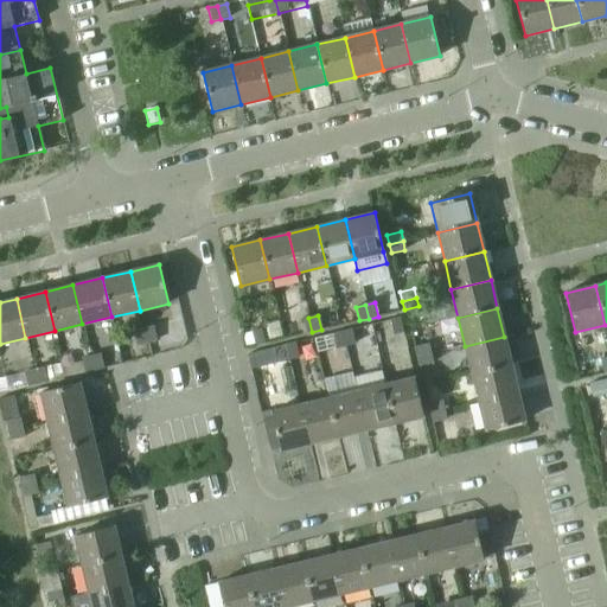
[(300,320),(302,334),(312,332),(308,318),(300,320)]
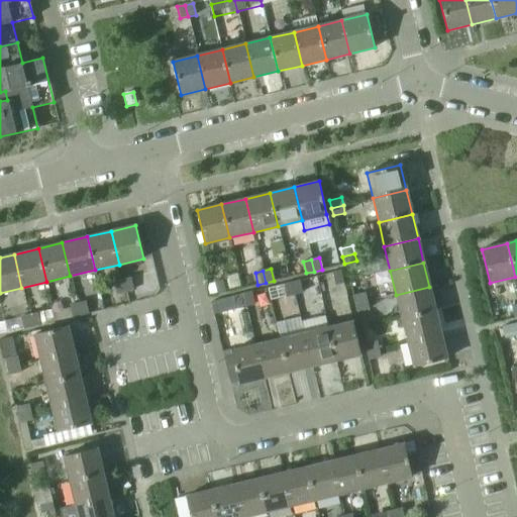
[(343,283),(340,271),(332,273),(335,285),(343,283)]
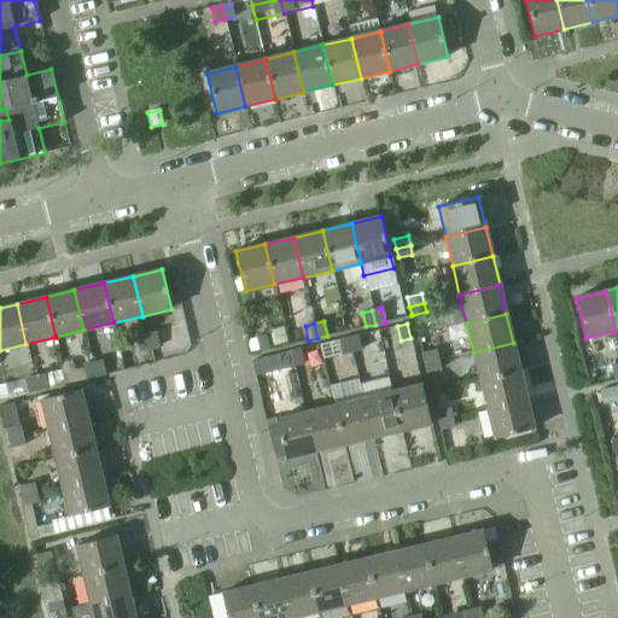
[(156,332),(147,334),(151,349),(159,347),(156,332)]
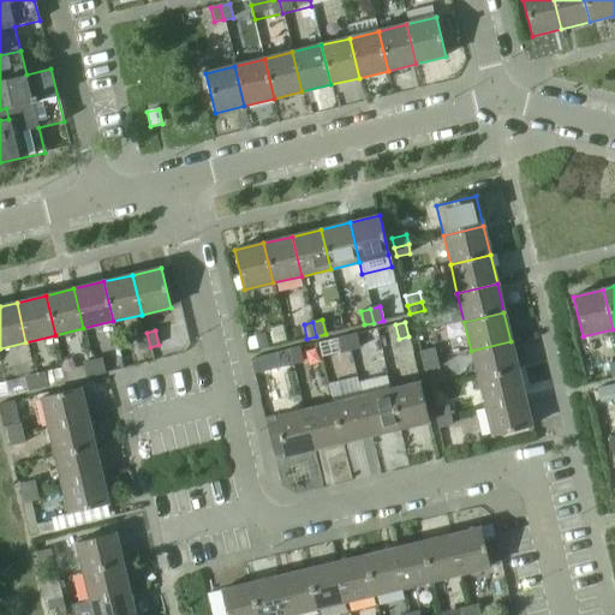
[(136,335),(139,350),(150,347),(147,333),(136,335)]
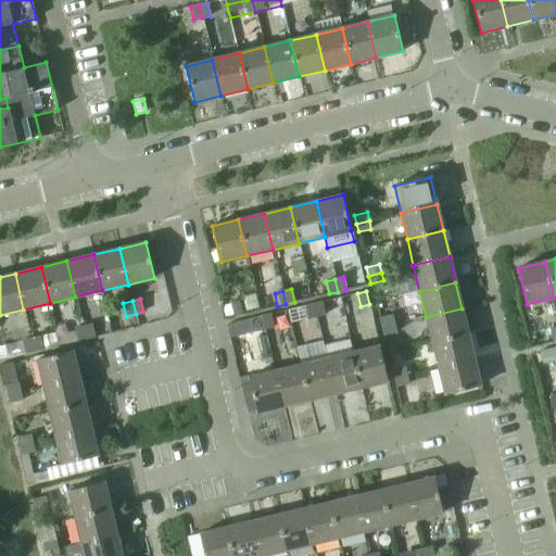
[(241,314),(239,302),(230,304),(230,305),(234,315),(234,316),(241,314)]
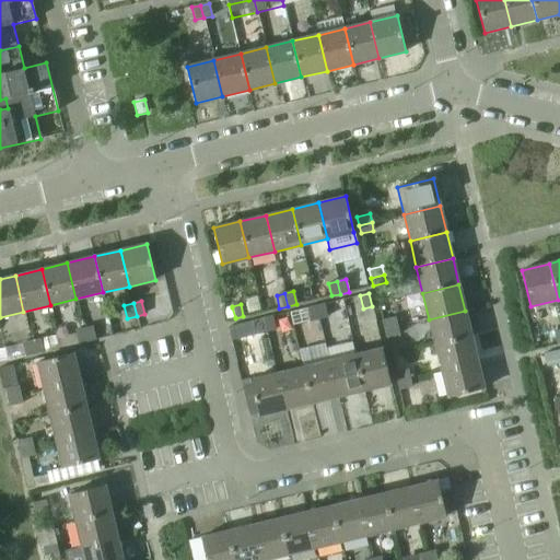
[(324,304),(315,306),(318,319),(327,317),(324,304)]
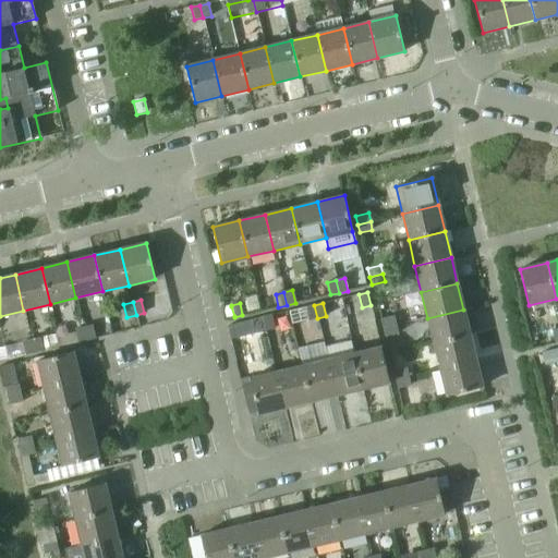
[(308,320),(317,318),(314,305),(306,307),(308,320)]
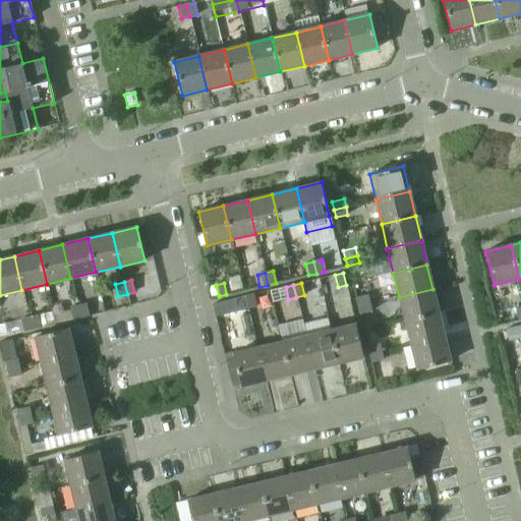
[(219,295),(216,286),(209,288),(211,297),(219,295)]
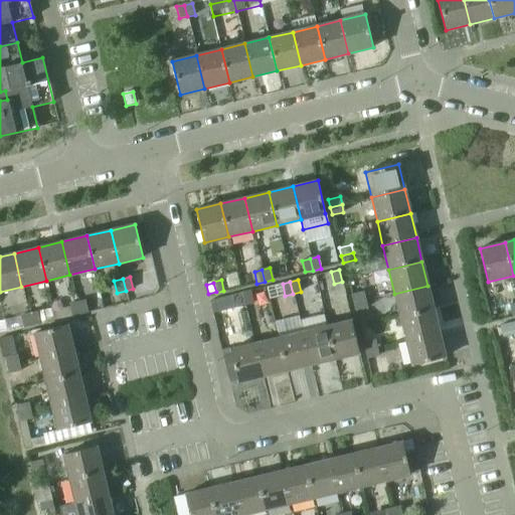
[(427,286),(394,294),(400,317),(434,309),(427,286)]
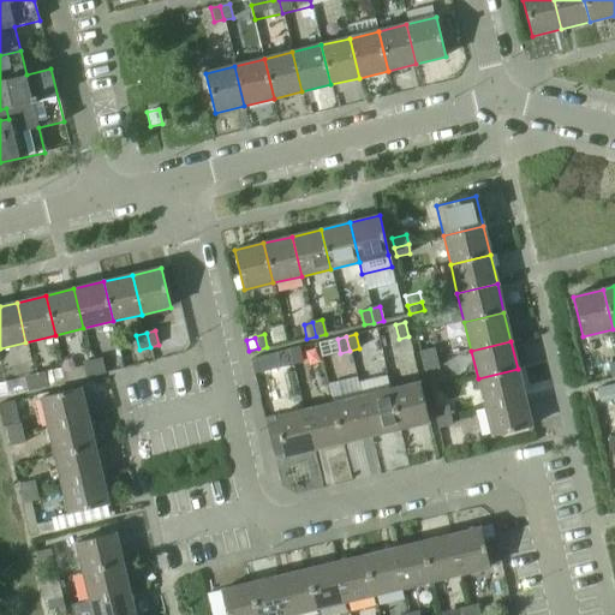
[(299,347),(290,350),(293,364),(302,362),(299,347)]
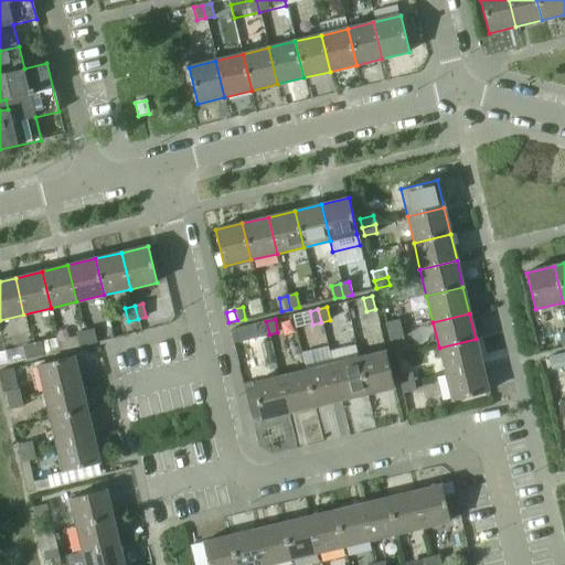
[(385,323),(387,333),(401,330),(398,320),(385,323)]
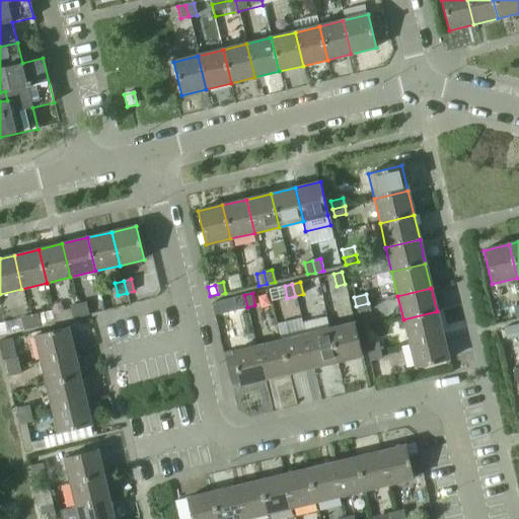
[(244,295),(211,303),(213,315),(247,307),(244,295)]
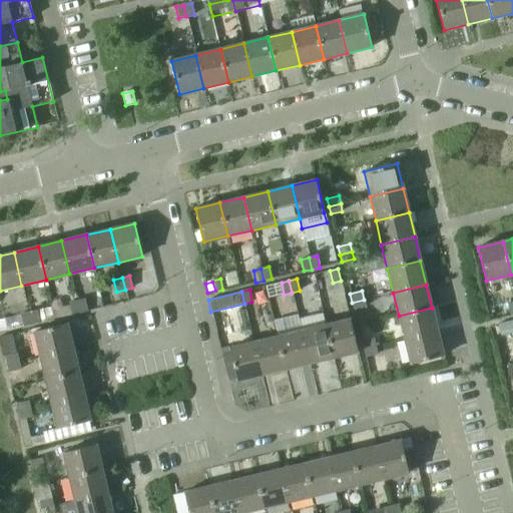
[(84,300),(76,302),(79,313),(87,312),(84,300)]
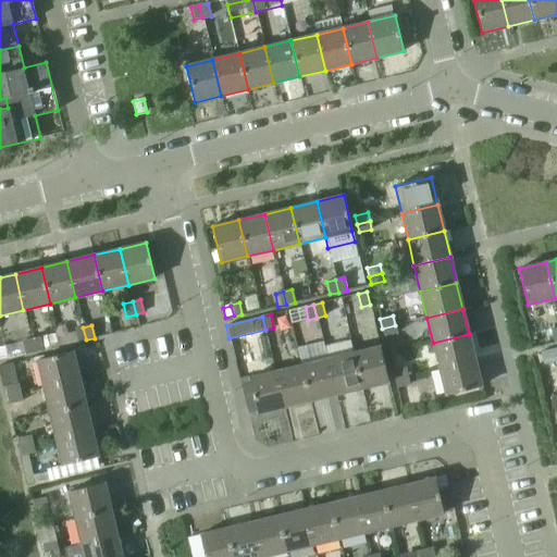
[(395,325),(382,329),(384,336),(397,333),(395,325)]
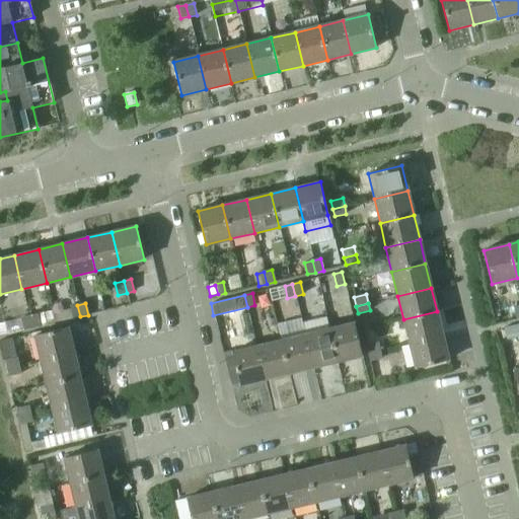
[(72,318),(80,316),(77,305),(69,306),(72,318)]
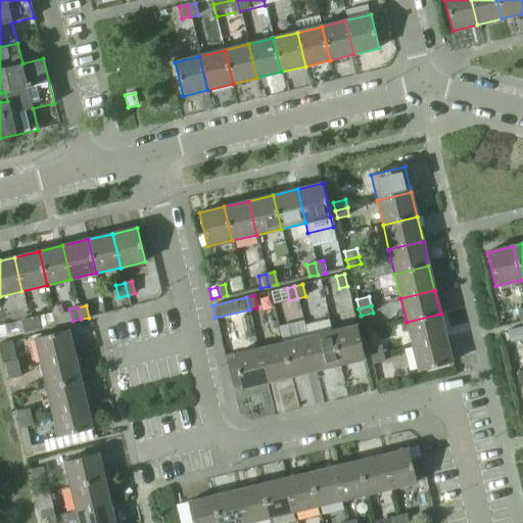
[(503,314),(506,326),(514,324),(511,312),(503,314)]
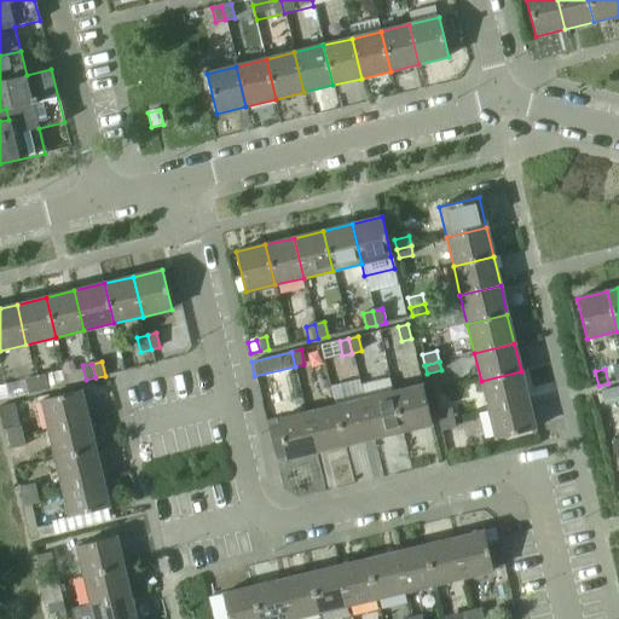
[(521,371),(481,381),(487,409),(527,399),(521,371)]
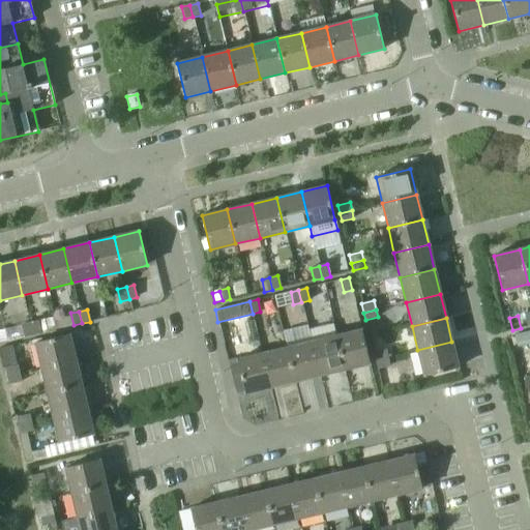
[(37,321),(29,323),(32,335),(40,333),(37,321)]
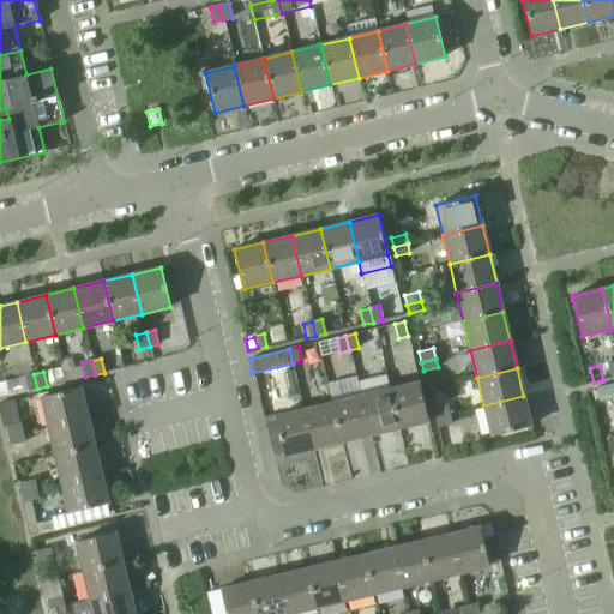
[(25,377),(28,391),(37,389),(34,374),(25,377)]
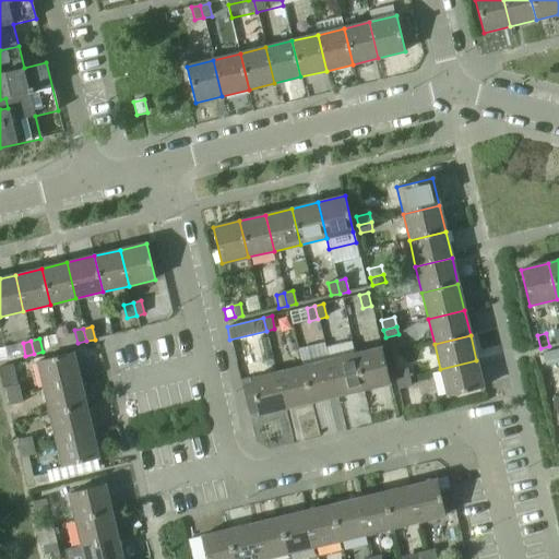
[(353,343),(324,349),(328,360),(336,396),(364,390),(355,354),(353,343)]
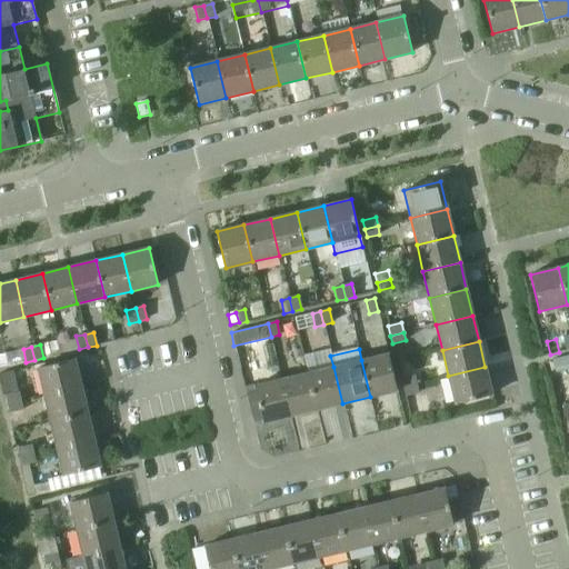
[(388,353),(361,360),(370,397),(397,390),(388,353)]
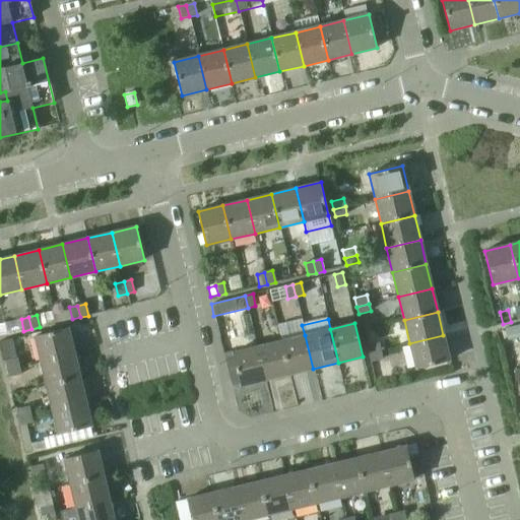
[(68,328),(35,336),(41,362),(74,353),(68,328)]
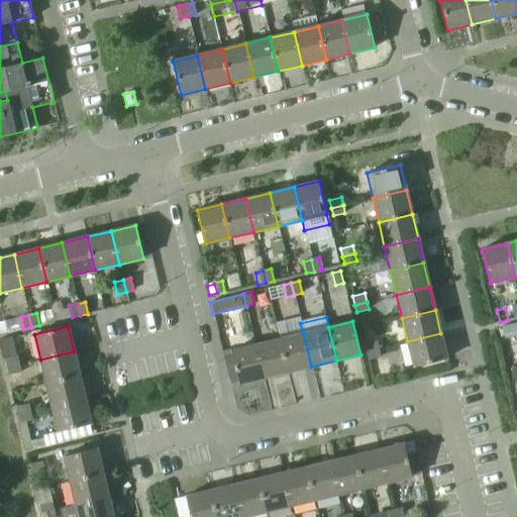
[(303,333),(279,339),(287,373),(311,367),(303,333)]
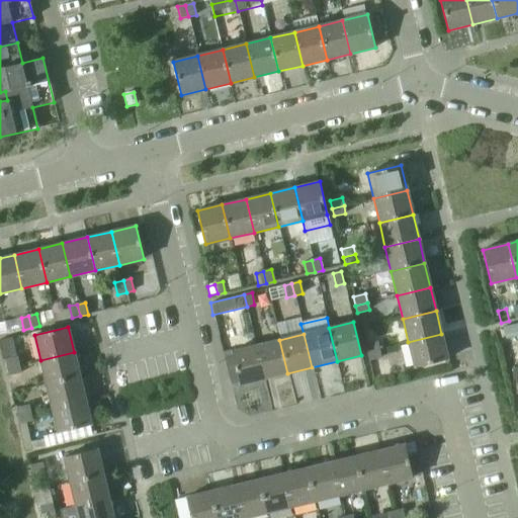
[(441,334),(408,342),(414,367),(447,359),(441,334)]
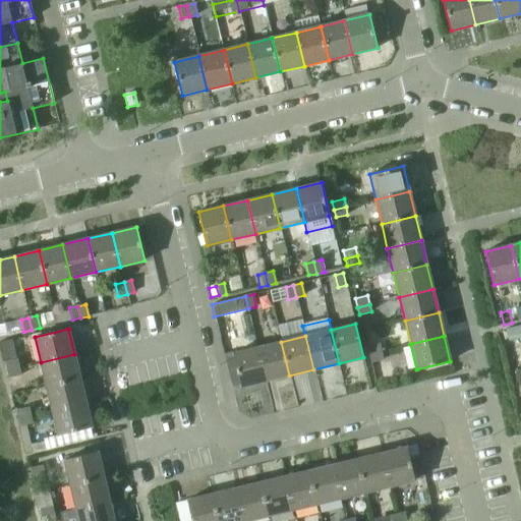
[(281,342),(257,347),(265,381),(289,375),(281,342)]
